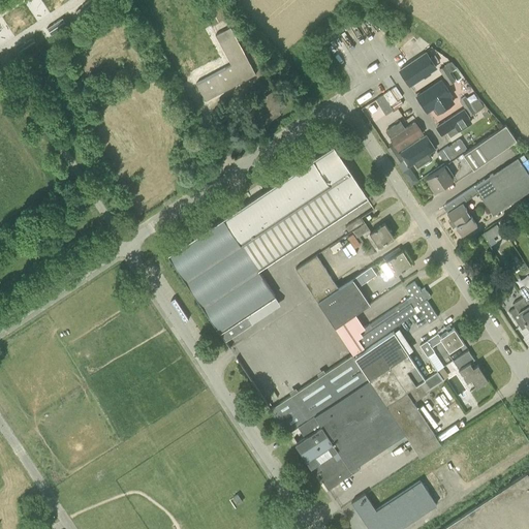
[(95,6),(90,0),(89,0),(75,11),(81,18),(95,6)]
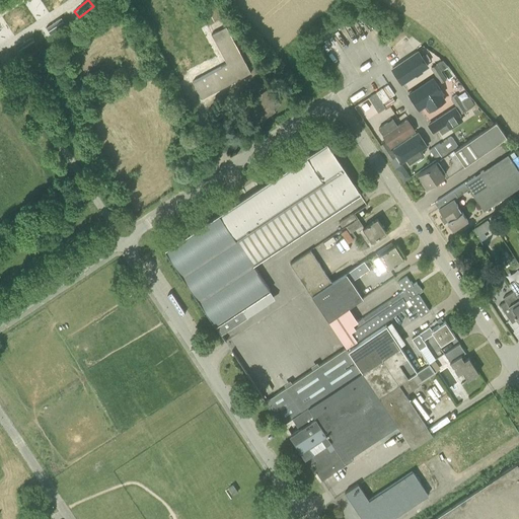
[(66,24),(61,17),(46,27),(50,34),(66,24)]
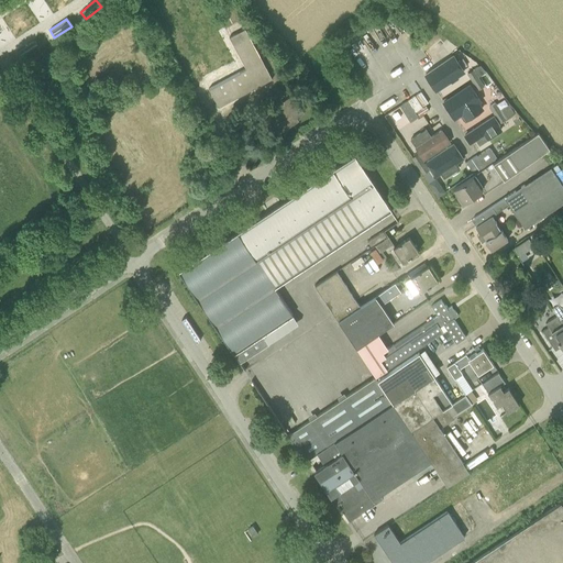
[(245,29),(230,36),(247,68),(209,89),(219,107),(272,78),(267,69),(269,67),(268,65),(266,67),(245,29)]
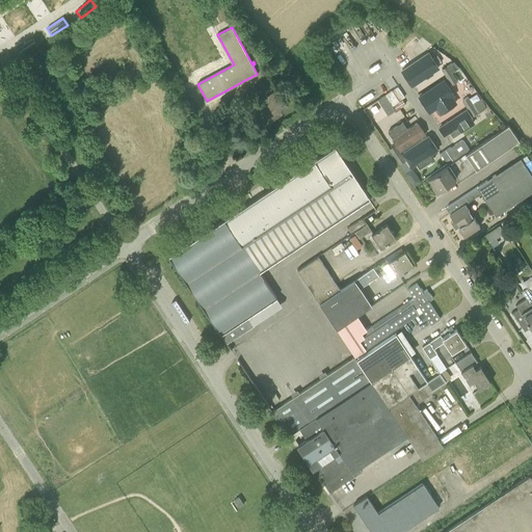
[(37,45),(33,37),(18,48),(22,54),(37,45)]
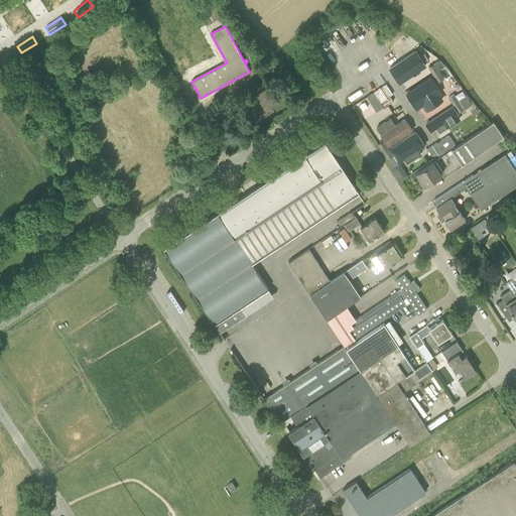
[(438,82),(443,79),(438,71),(434,63),(433,62),(427,54),(423,57),(420,53),(415,56),(418,62),(422,59),(438,82)]
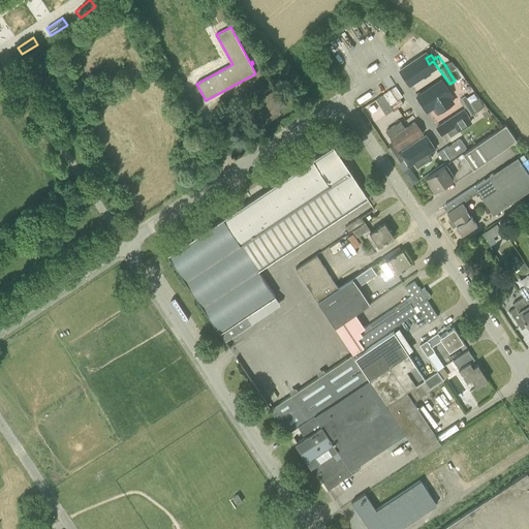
[(445,65),(449,72),(457,67),(450,61),(445,65)]
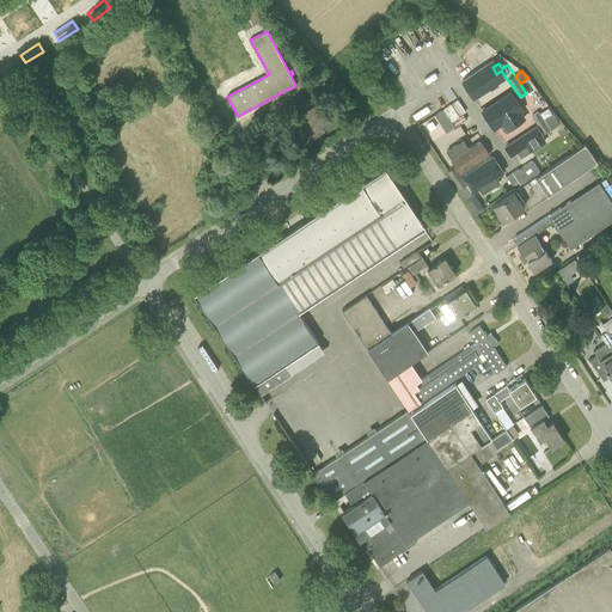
[(473,90),(479,98),(505,80),(499,72),(473,90)]
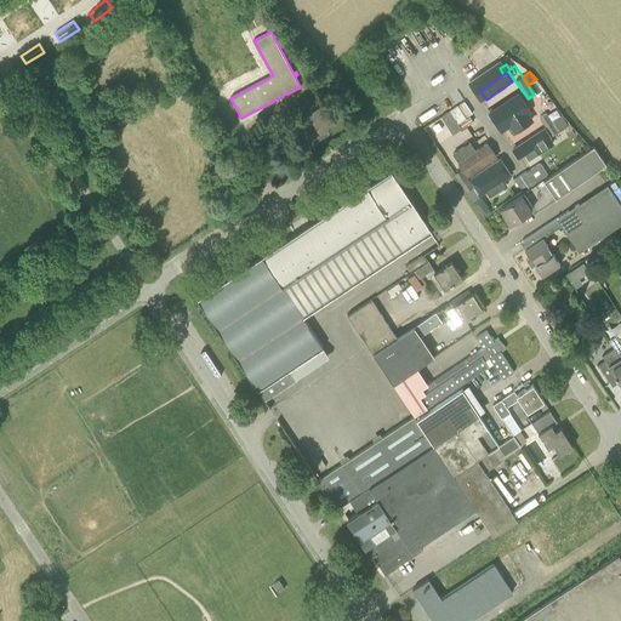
[(520,90),(490,110),(486,113),(493,121),(495,119),(500,127),(529,107),(524,100),(527,98),(520,90)]
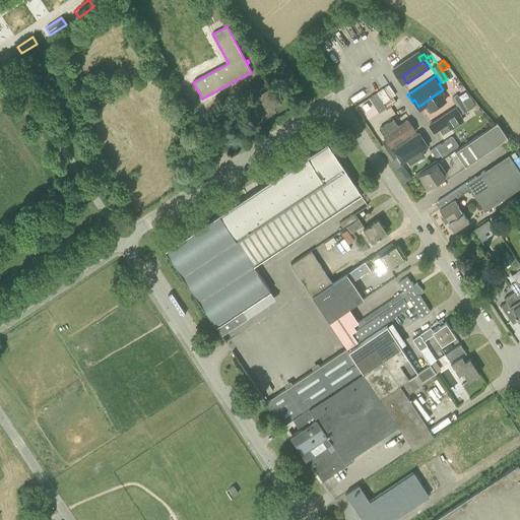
[(467,110),(474,105),(465,90),(464,91),(457,84),(460,82),(456,76),(452,79),(455,84),(449,88),(454,95),(452,98),(465,119),(470,116),(467,110)]
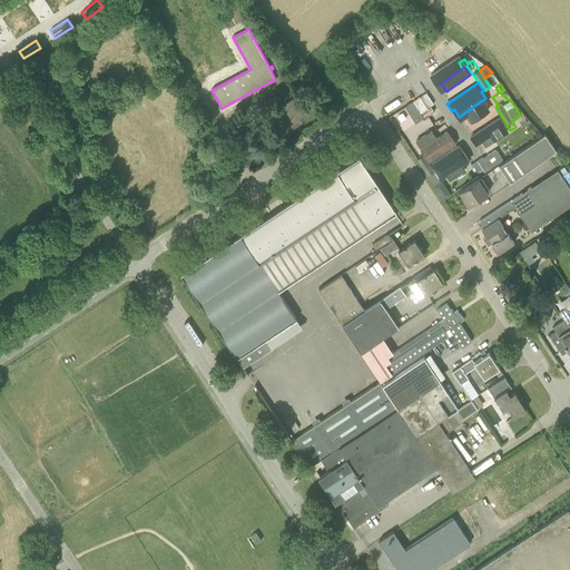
[(295,96),(267,115),(281,136),(291,129),(288,127),(307,114),(295,96)]
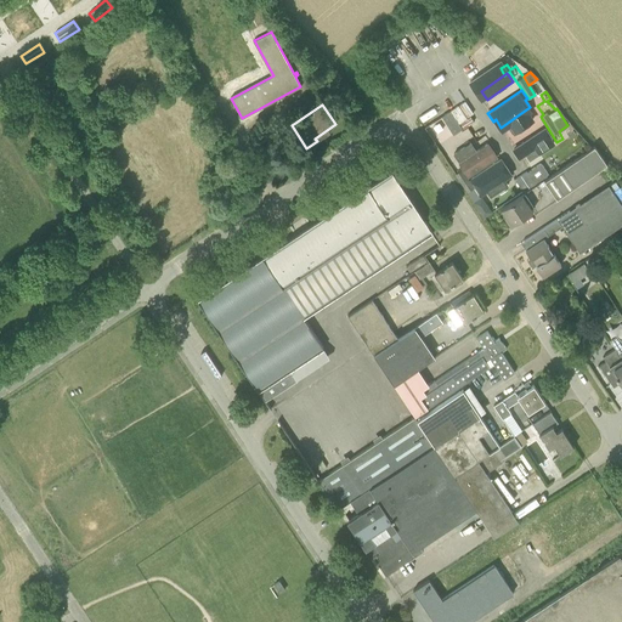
[(453,135),(474,122),(470,117),(467,118),(458,105),(441,116),(453,135)]
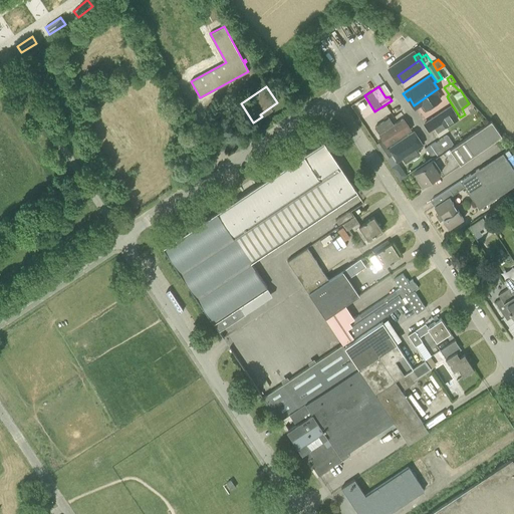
[(452,108),(430,122),(436,134),(459,119),(452,108)]
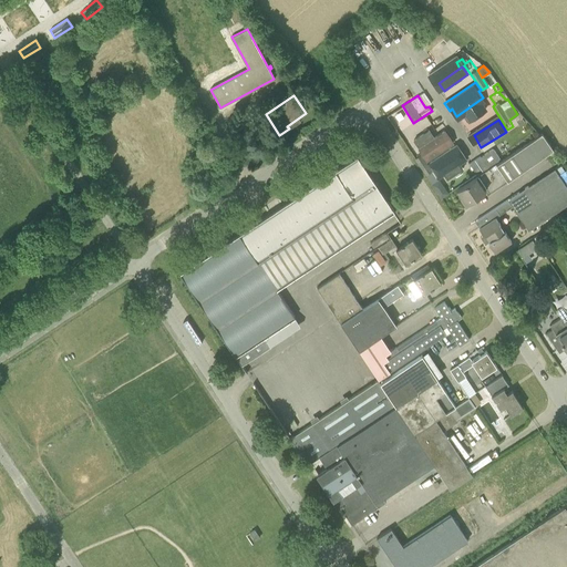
[(428,162),(456,143),(446,127),(432,136),(428,129),(412,138),(428,162)]
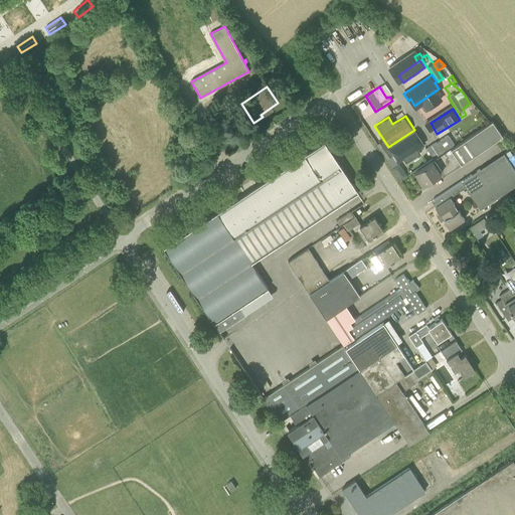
[(451,149),(461,164),(503,135),(493,120),(451,149)]
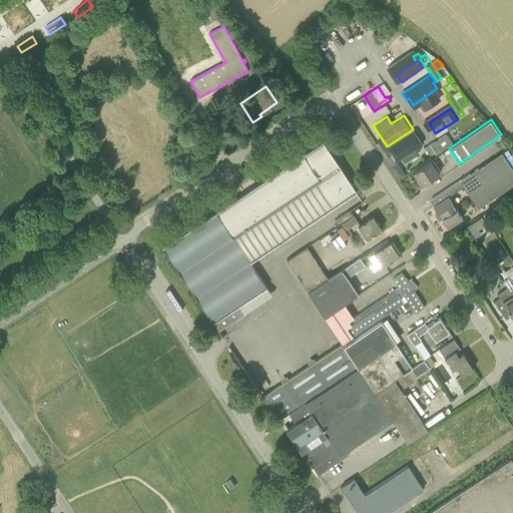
[(413,129),(387,146),(402,167),(408,162),(404,155),(422,143),(413,129)]
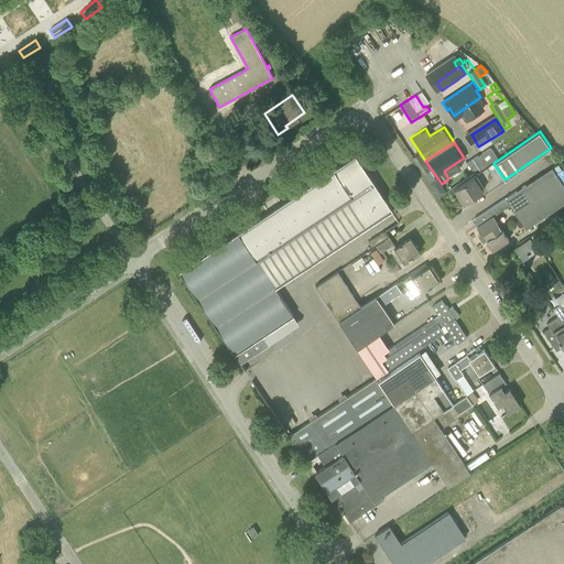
[(434,188),(440,185),(419,153),(413,158),(419,165),(434,188)]
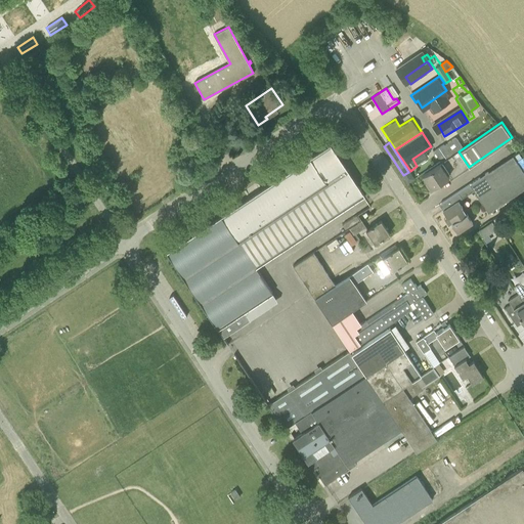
[(271,292),(260,274),(256,267),(282,250),(321,224),(364,195),(330,143),(166,252),(205,311),(223,338),(249,319),(244,311),(271,292)]
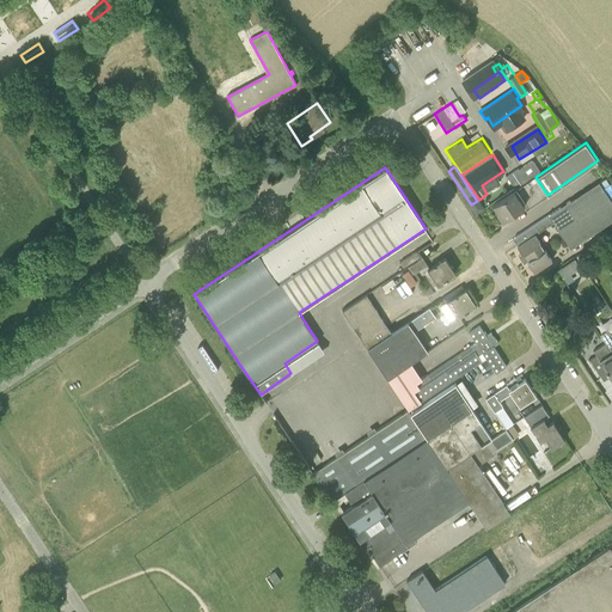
[(514,188),(526,179),(519,169),(513,173),(512,172),(506,176),(514,188)]
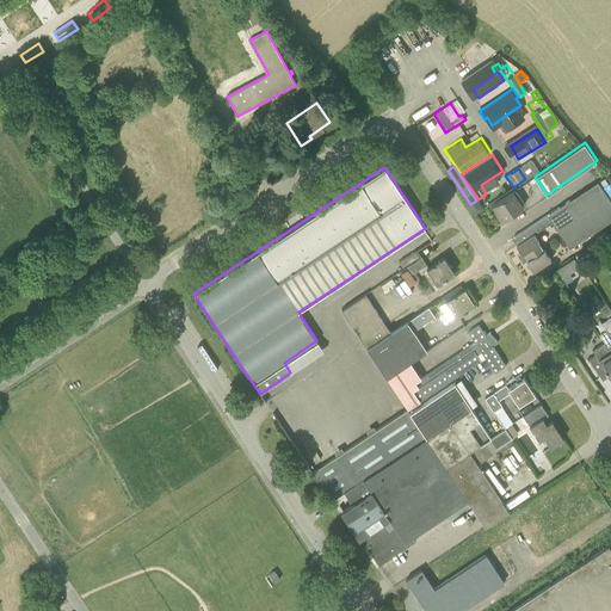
[(569,248),(610,220),(610,199),(598,180),(548,214),(553,221),(569,248)]
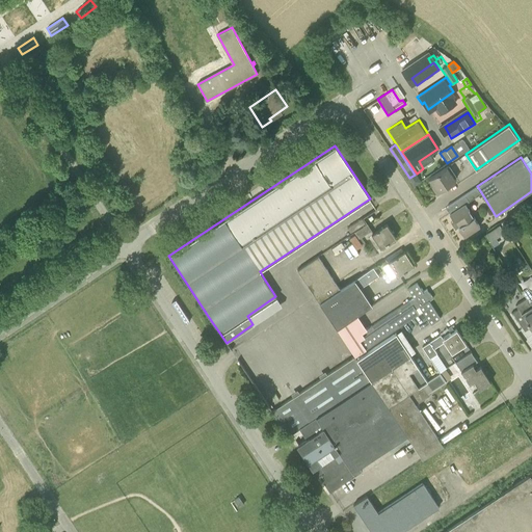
[(428,178),(432,185),(431,186),(436,194),(445,188),(444,187),(455,180),(447,166),(428,178)]
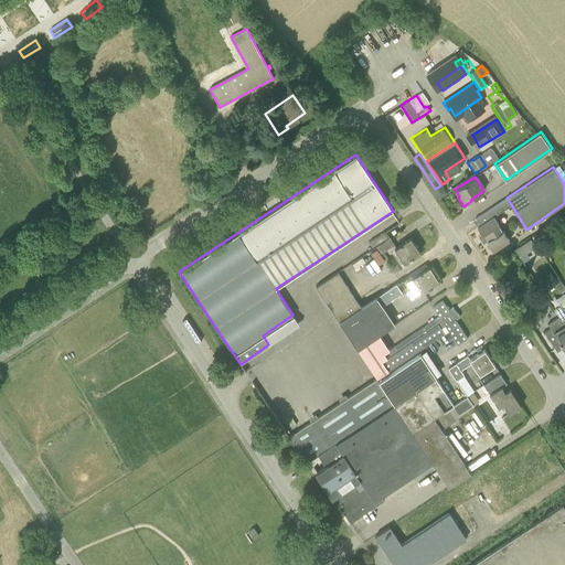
[(488,240),(487,241),(493,251),(510,241),(498,223),(483,233),(488,240)]
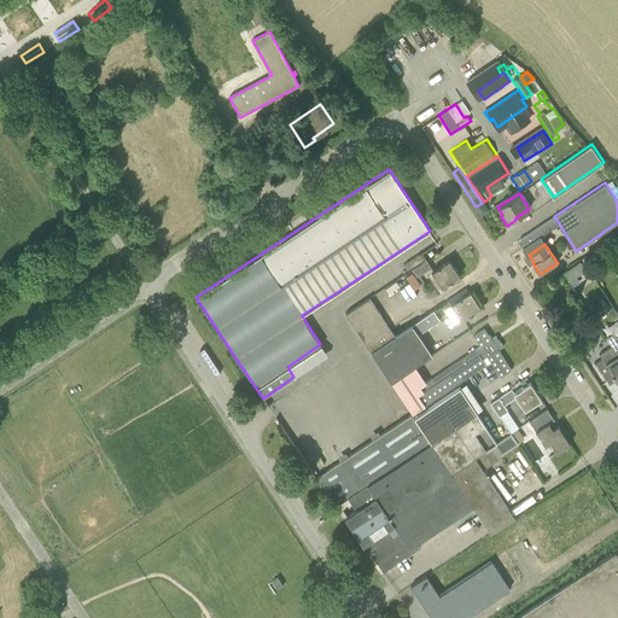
[(403,264),(407,269),(424,258),(420,254),(403,264)]
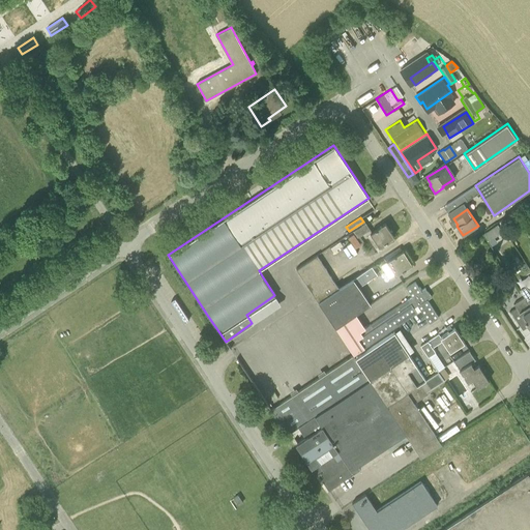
[(385,223),(384,223),(377,228),(372,232),(365,223),(353,231),(357,237),(359,236),(364,233),(366,235),(370,233),(379,246),(394,236),(385,223)]
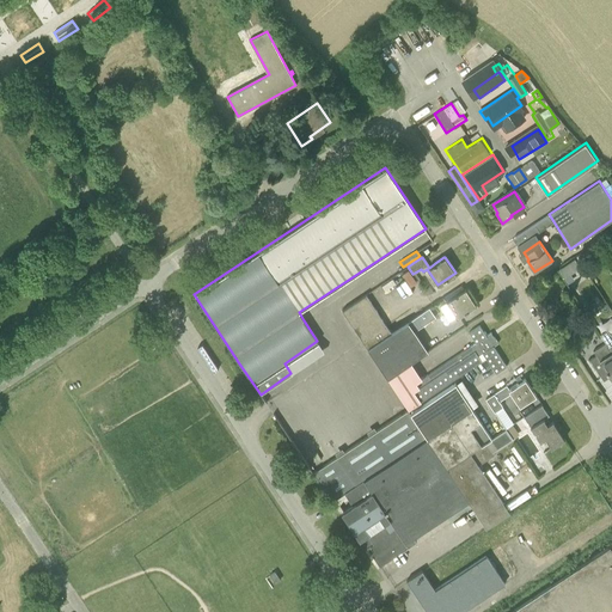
[(587,276),(575,258),(568,263),(567,262),(558,268),(571,287),(587,276)]
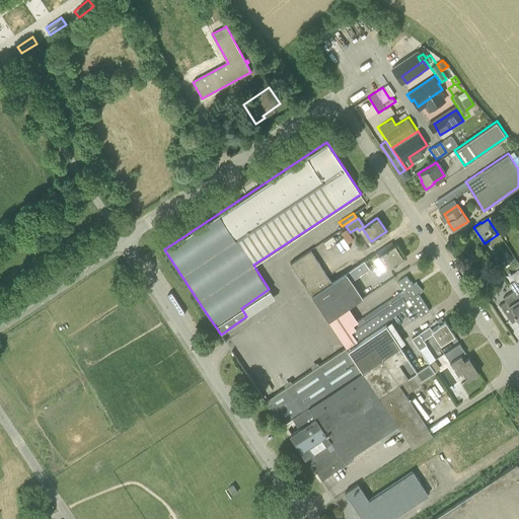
[(378,256),(386,268),(387,269),(393,265),(394,266),(396,264),(396,263),(403,258),(395,245),(378,256)]
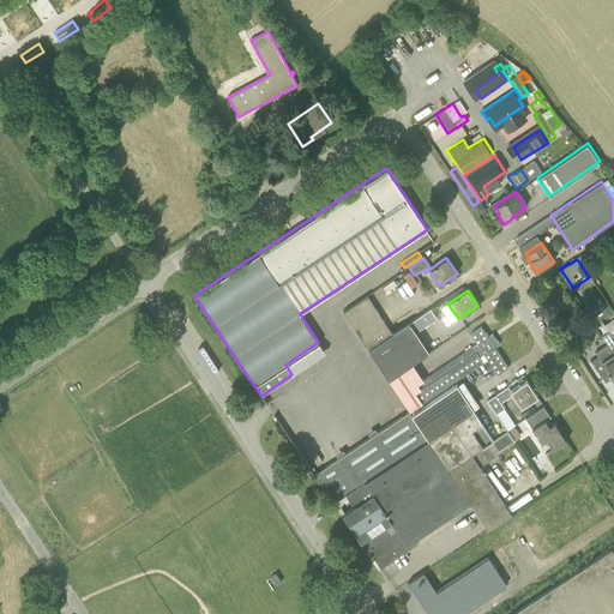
[(368,348),(392,333),(367,295),(343,311),(368,348)]
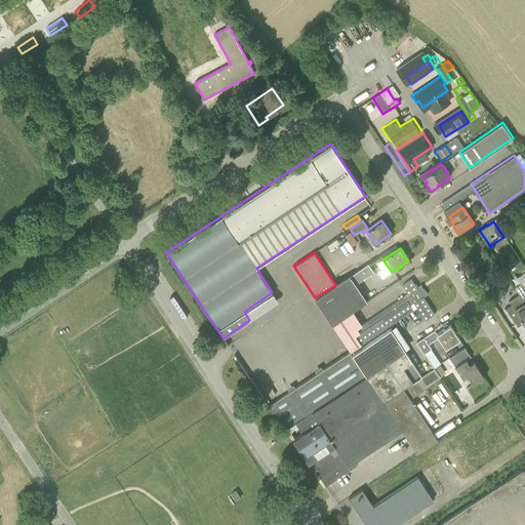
[(332,324),(348,314),(367,301),(355,283),(373,271),(368,263),(335,285),(315,297),(332,324)]
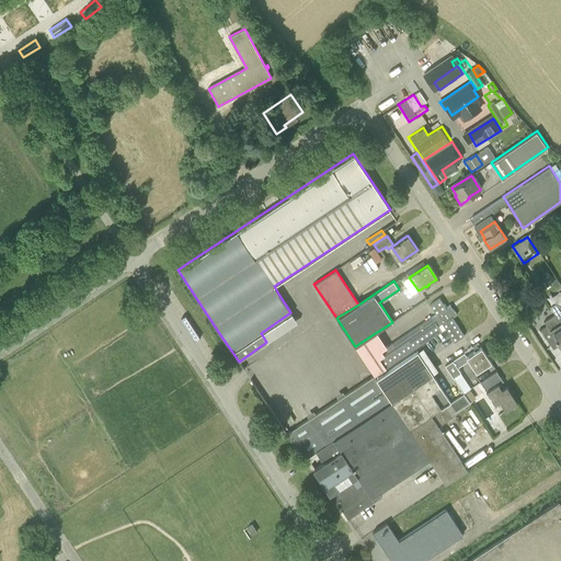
[(514,299),(521,295),(517,289),(510,294),(514,299)]
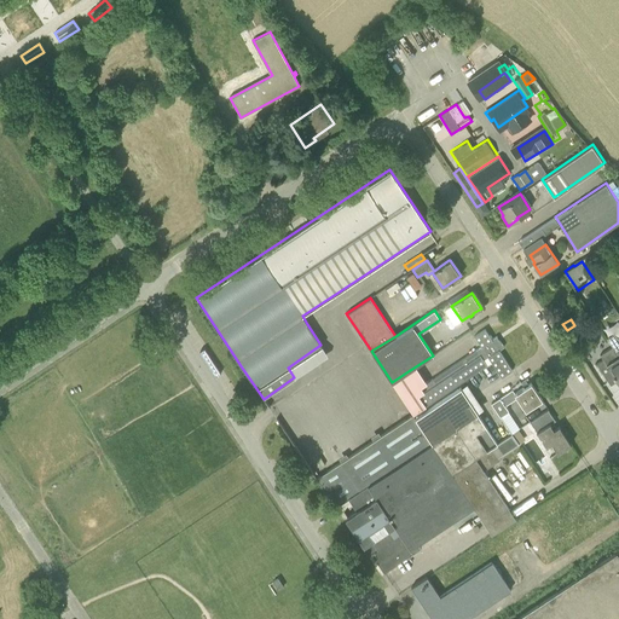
[(501,377),(512,370),(498,350),(503,346),(497,336),(492,339),(491,339),(492,337),(491,335),(490,335),(485,329),(474,336),(481,346),(421,386),(423,392),(418,394),(426,405),(491,362),(501,377)]
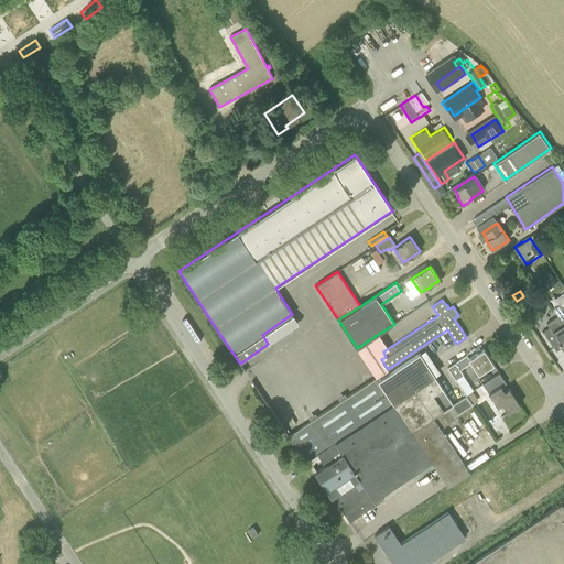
[(563,324),(563,325),(563,300),(553,308),(563,324)]
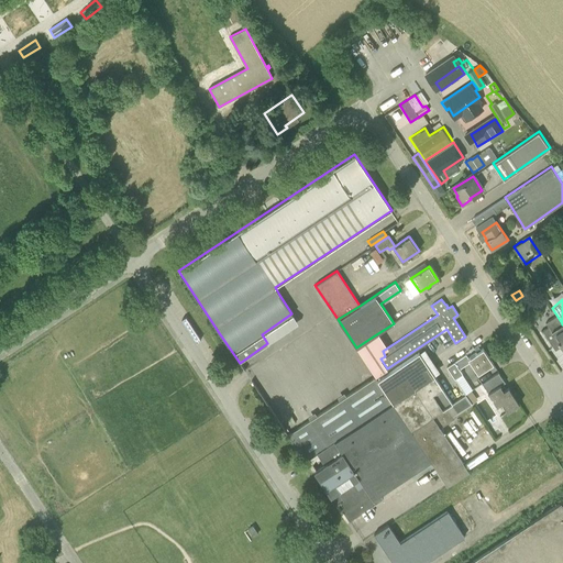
[(562,349),(562,324),(562,323),(552,330),(549,326),(542,331),(551,344),(558,341),(562,349)]
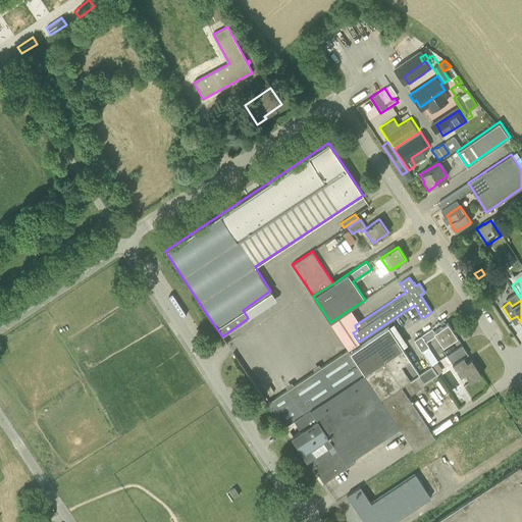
[(422,351),(428,347),(425,342),(435,334),(442,346),(457,336),(448,322),(434,331),(432,328),(415,340),(422,351)]
